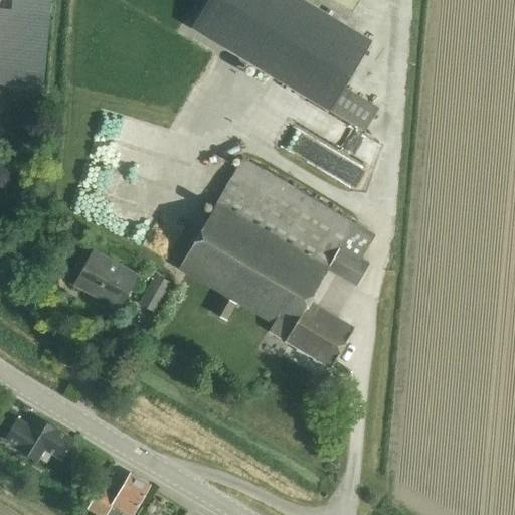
[(205,0),(189,27),(188,29),(330,110),(344,86),(371,41),(303,0),(205,0)]
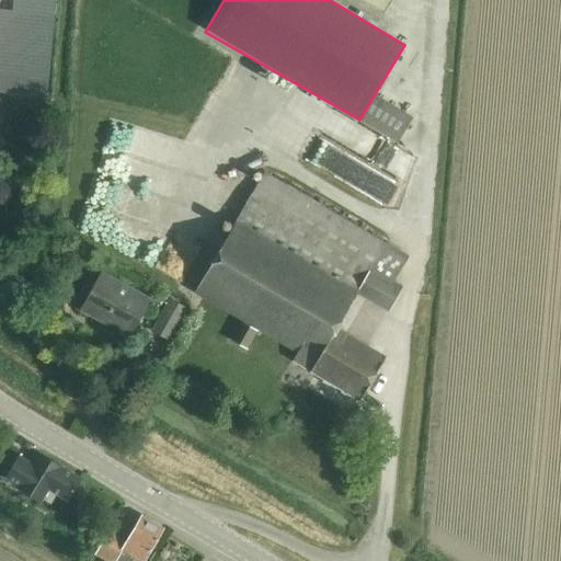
[(0,84),(16,87),(18,73),(0,71),(0,84)]
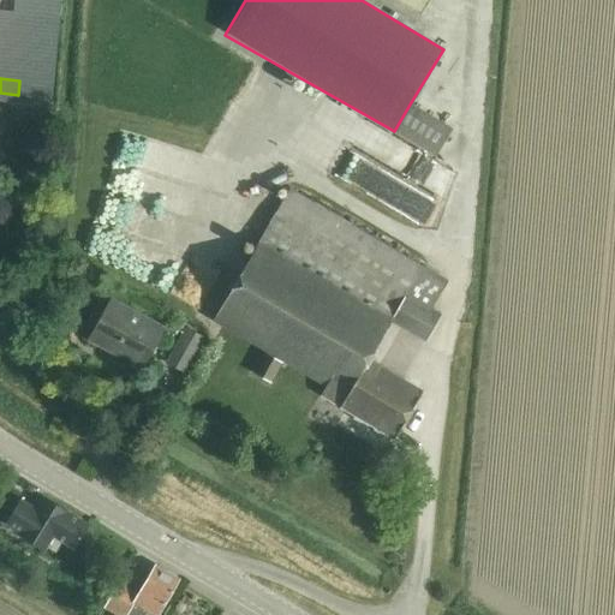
[(411,102),(394,131),(435,156),(453,127),(411,102)]
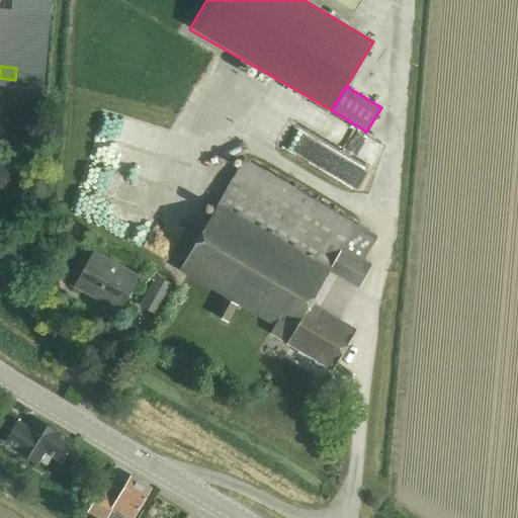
[(275,325),(270,334),(331,368),(354,327),(311,301),(329,269),(359,286),(371,265),(362,260),(376,235),(245,159),(181,270),(224,295),(213,314),(228,322),(238,304),(275,325)]
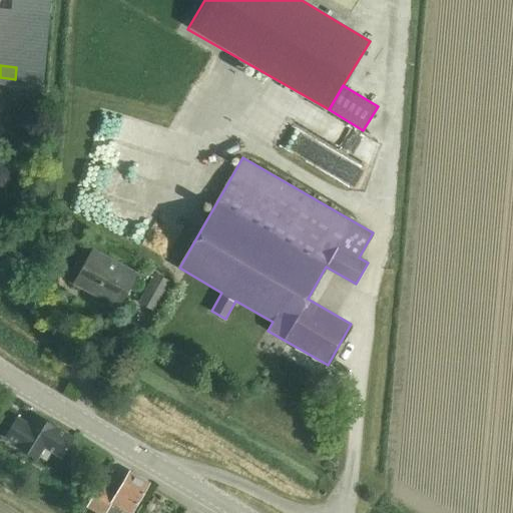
[(75,284),(117,308),(137,273),(95,248),(75,284)]
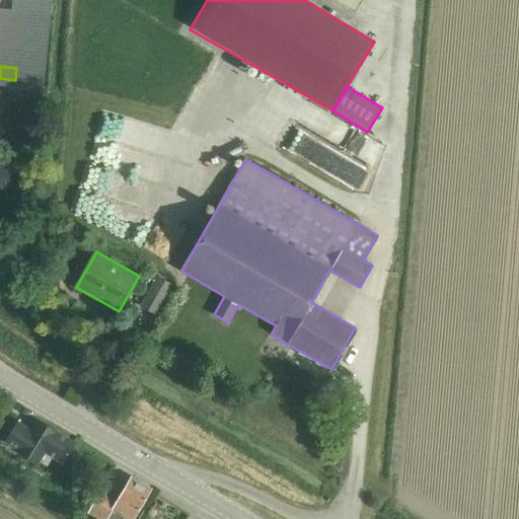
[(154,313),(171,285),(157,277),(140,305),(154,313)]
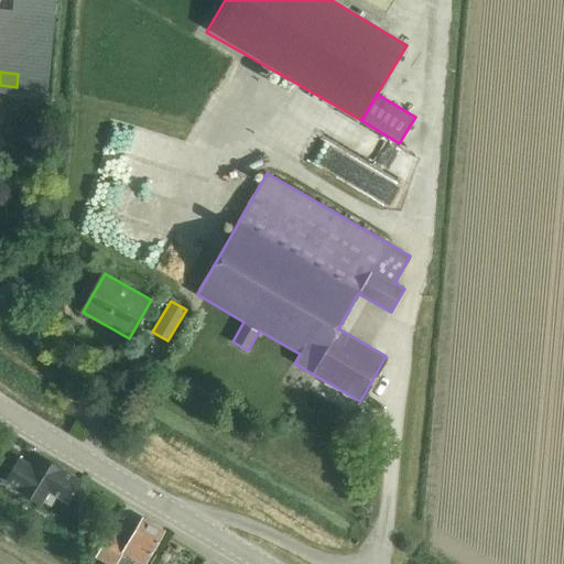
[(8,478),(6,483),(8,484),(20,490),(18,494),(19,494),(41,507),(43,502),(51,507),(56,497),(66,503),(79,481),(80,479),(63,469),(41,456),(34,467),(19,457),(8,478)]
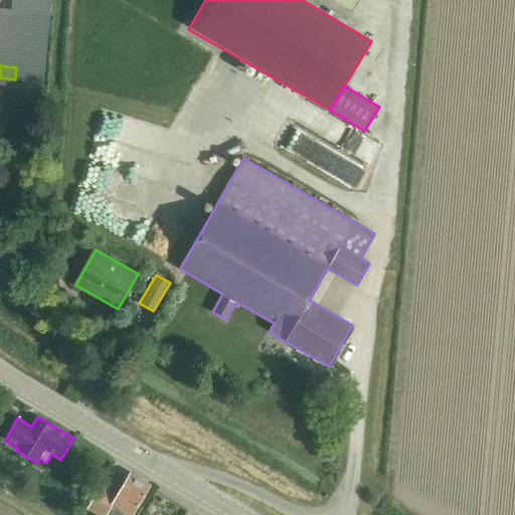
[(120,514),(122,511),(129,514),(132,514),(148,483),(130,474),(118,496),(101,488),(89,511),(97,514),(120,514)]
